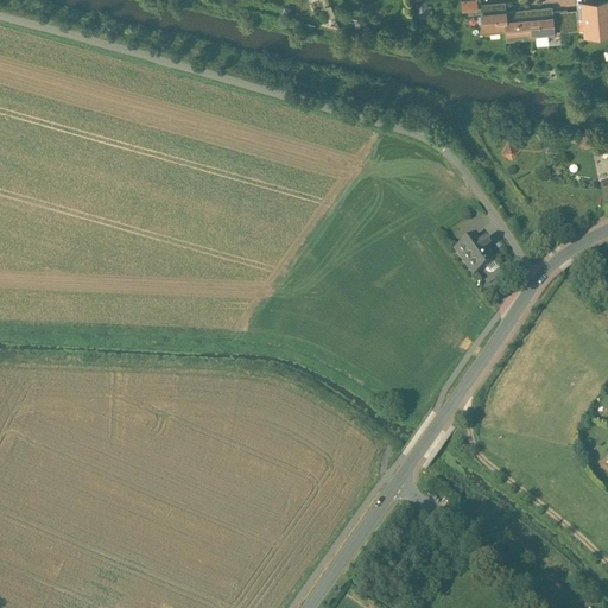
[(476,0),(461,0),(462,10),(468,8),(468,14),(481,13),(480,5),(476,5),(476,0)]
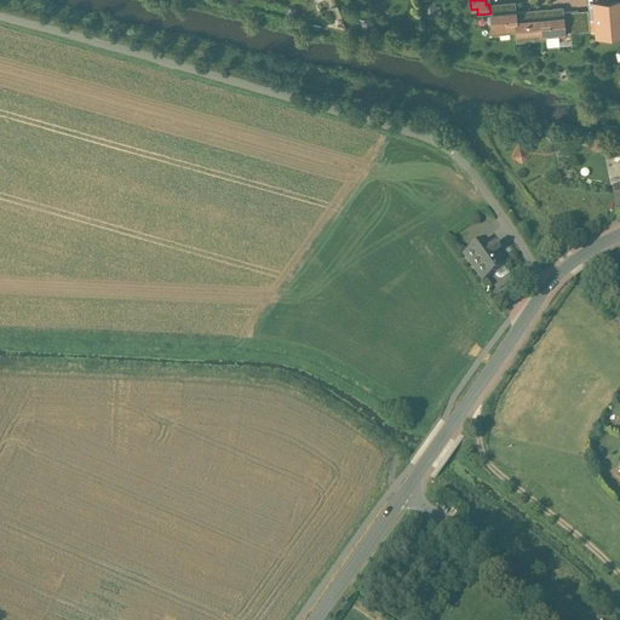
[(619,0),(595,4),(597,33),(606,33),(608,35),(619,33),(619,0)]
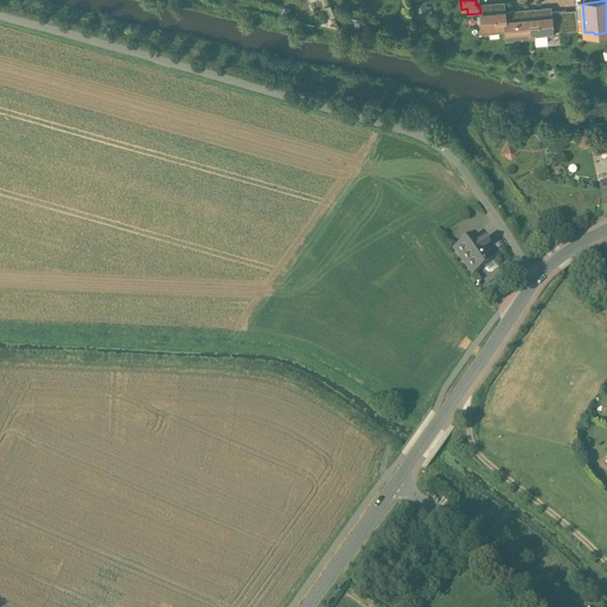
[(426,2),(415,5),(416,17),(427,16),(426,2)]
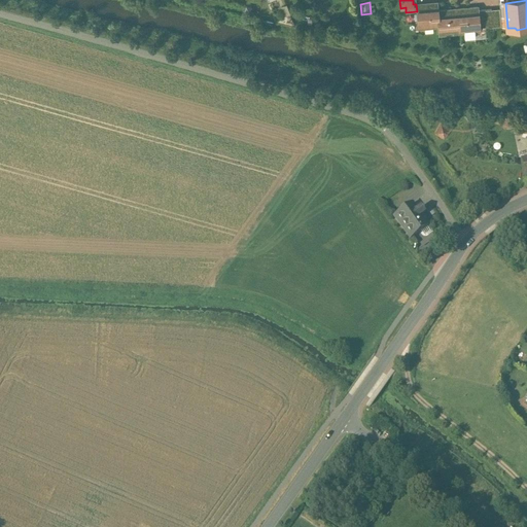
[(436,2),(416,4),(417,11),(418,29),(424,28),(425,32),(433,31),(432,27),(438,27),(437,10),(436,2)]
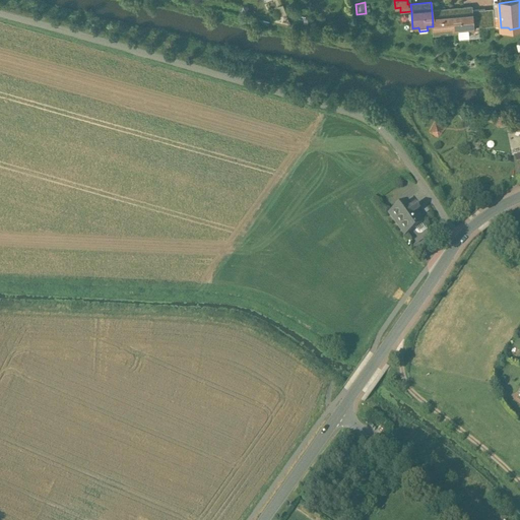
[(471,6),(451,8),(453,33),(458,31),(468,31),(473,30),(473,27),(473,26),(471,10),(471,6)]
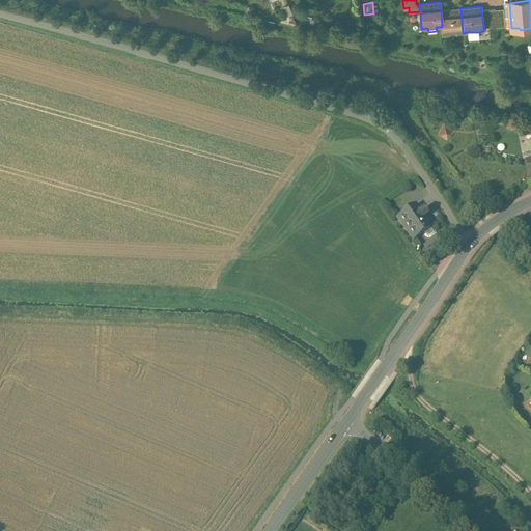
[(441,10),(442,27),(442,35),(449,34),(449,32),(455,32),(456,34),(463,33),(460,8),(441,10)]
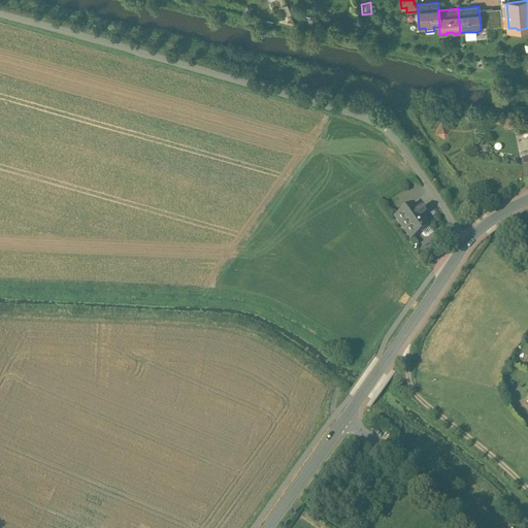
[(500,8),(479,10),(481,27),(481,28),(502,26),(500,8)]
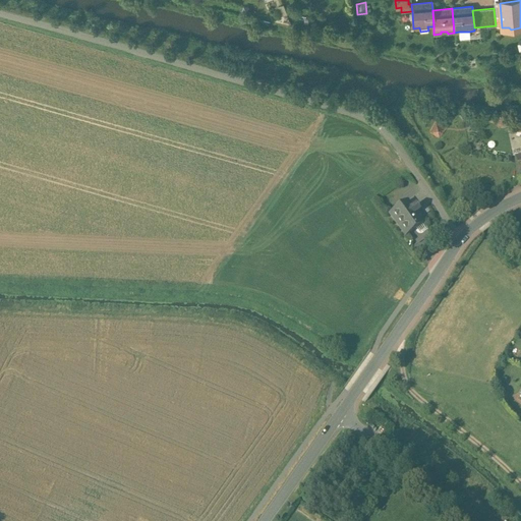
[(441,136),(447,124),(436,118),(429,131),(441,136)]
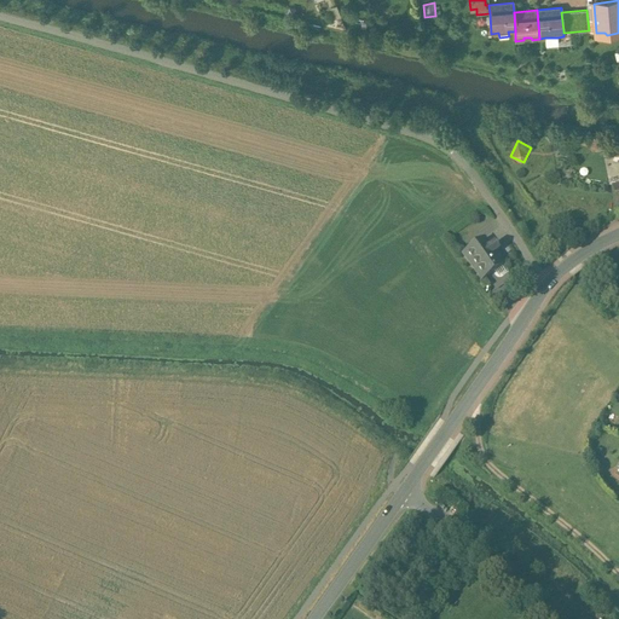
[(484,241),(463,255),(481,281),(502,266),(493,254),(497,252),(493,246),(490,248),(484,241)]
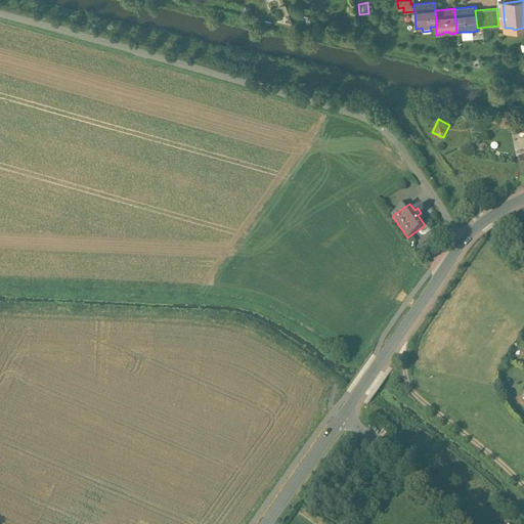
[(420,229),(423,235),(433,229),(429,223),(420,229)]
